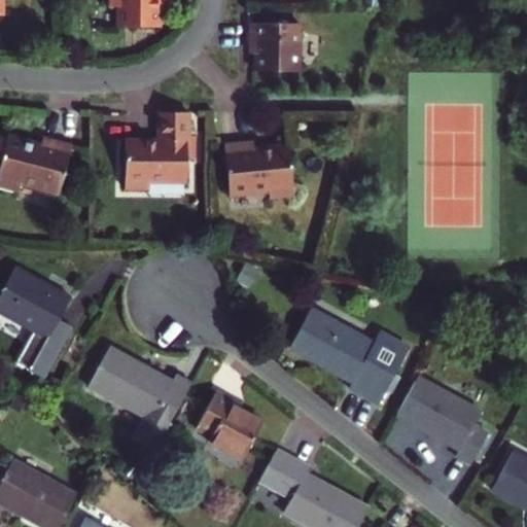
[(107,0),(107,13),(115,13),(114,33),(156,35),(157,18),(157,6),(163,6),(162,0),(107,0)]
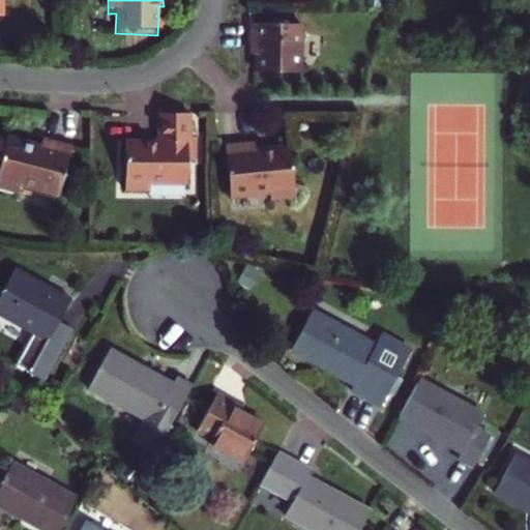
[(300,74),(301,25),(252,24),(252,54),(258,54),(257,72),(300,74)]
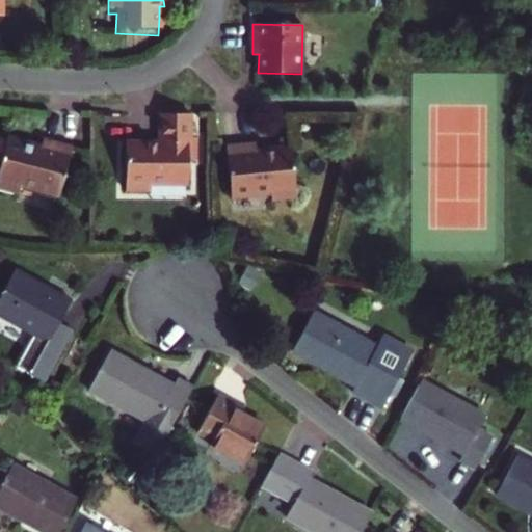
[(192,115),(162,114),(163,144),(130,144),(130,194),(153,194),(153,185),(191,185),(191,162),(198,162),(198,139),(192,139),(192,115)]
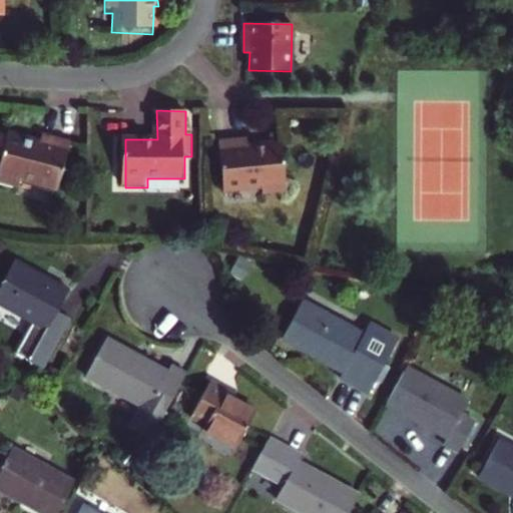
[(0,185),(19,191),(21,182),(59,192),(72,143),(45,136),(43,143),(9,134),(8,137),(0,135),(0,185)]
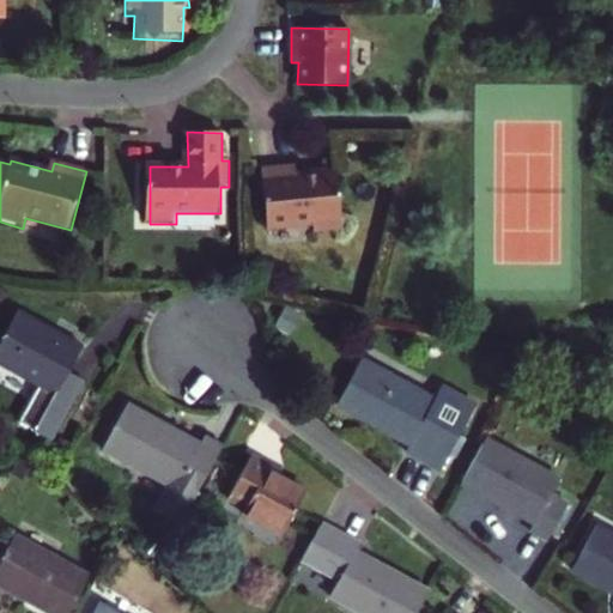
[(262,167),(266,228),(311,224),(313,234),(341,231),(338,171),(298,174),(298,164),(262,167)]
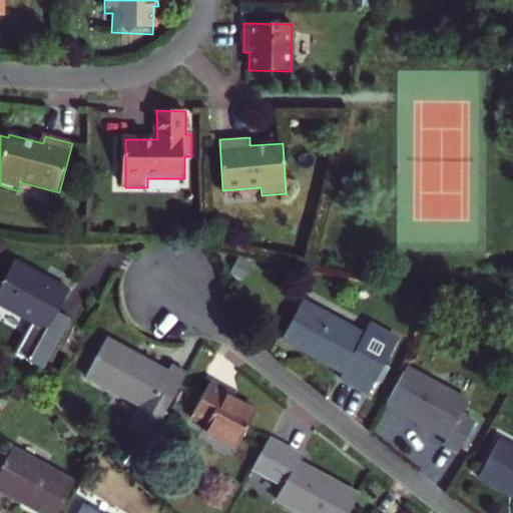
[(0,282),(0,309),(28,324),(17,345),(16,348),(16,350),(17,353),(18,356),(20,358),(22,360),(24,361),(27,362),(42,370),(68,319),(54,312),(65,291),(10,263),(0,282)]
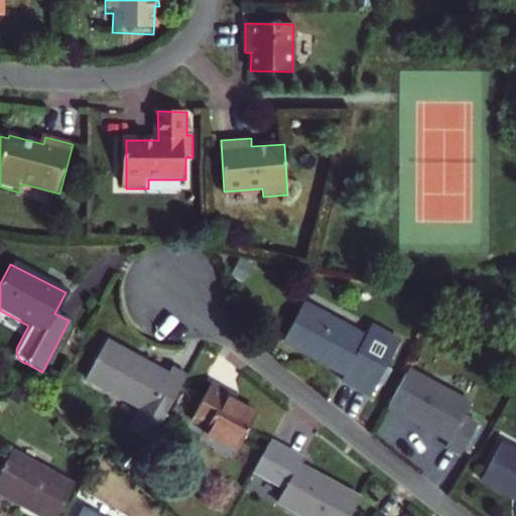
[(391,334),(362,318),(357,330),(293,295),(274,332),(304,349),(307,343),(338,359),(331,372),(362,388),(369,376),(374,378),(383,362),(378,359),(391,334)]
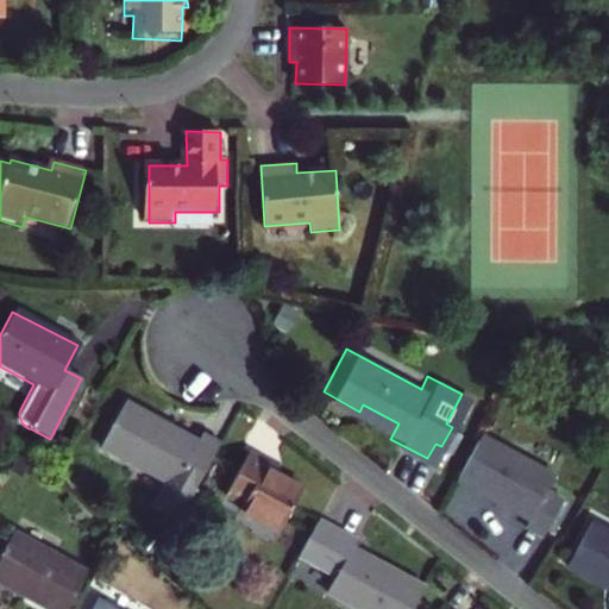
[(164,422),(125,402),(106,441),(171,475),(159,498),(187,513),(223,444),(202,433),(196,446),(161,428),(164,422)]
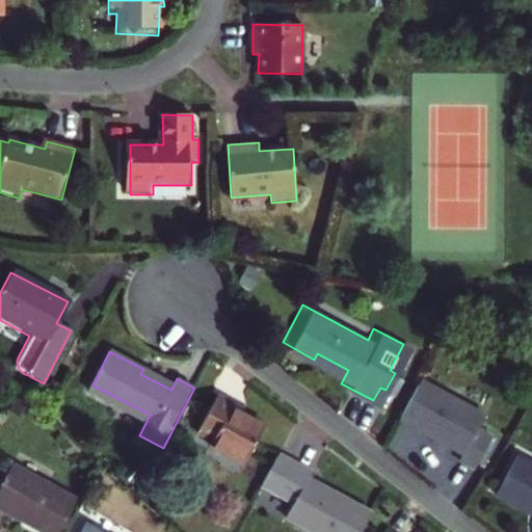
[(484,411),(419,375),(397,415),(430,432),(433,427),(466,445),(459,454),(474,461),(490,430),(477,423),(484,411)]
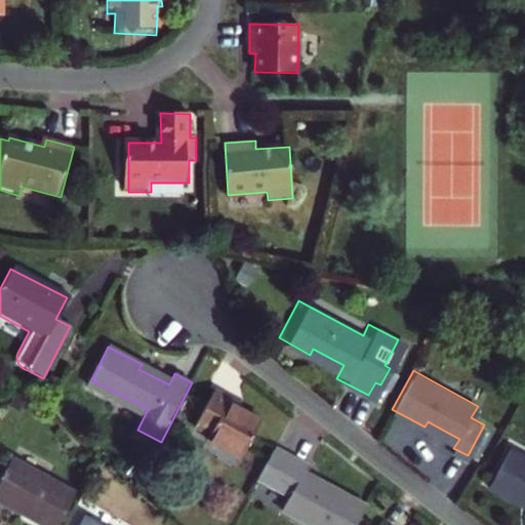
[(232,397),(214,389),(197,423),(211,432),(209,437),(245,455),(263,417),(231,401),(232,397)]
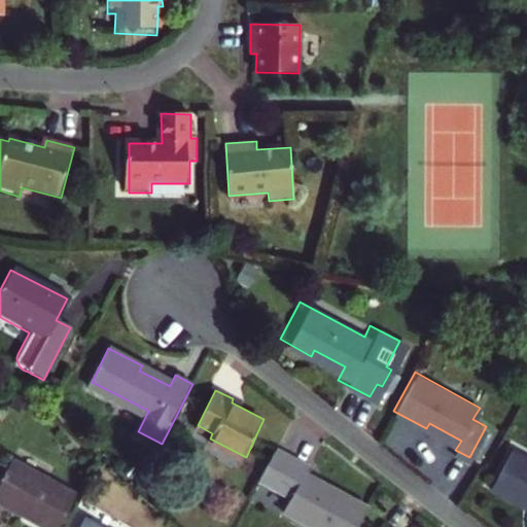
[(278,450),(260,483),(293,498),(286,513),(313,526),(361,526),(372,506),(340,490),(337,495),(305,480),(312,467),(278,450)]
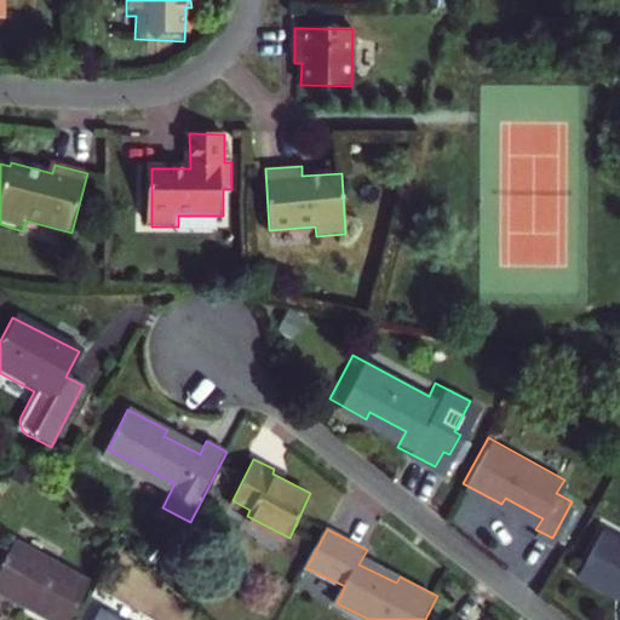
[(619,537),(606,529),(580,574),(616,595),(619,589),(619,537)]
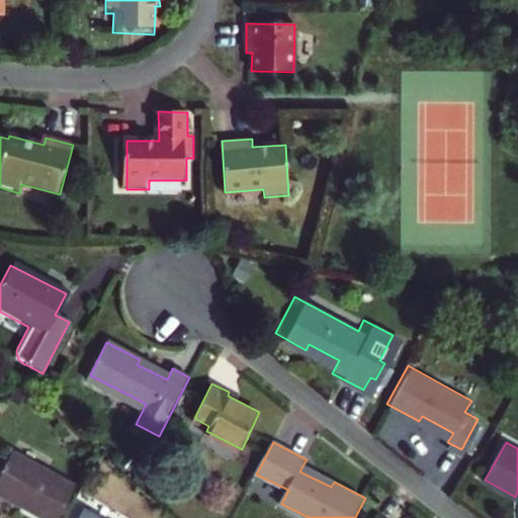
[(25,514),(33,517),(63,517),(71,504),(77,491),(14,459),(6,475),(0,470),(0,493),(28,508),(25,514)]
